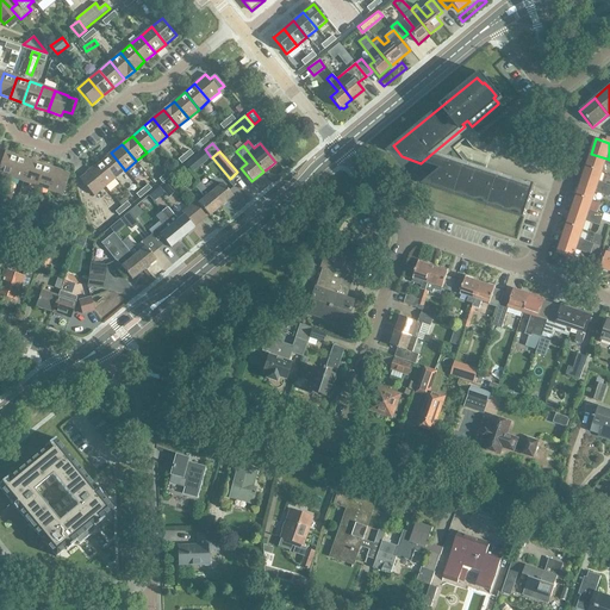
[(0,174),(11,178),(18,156),(5,153),(0,165),(0,174)]
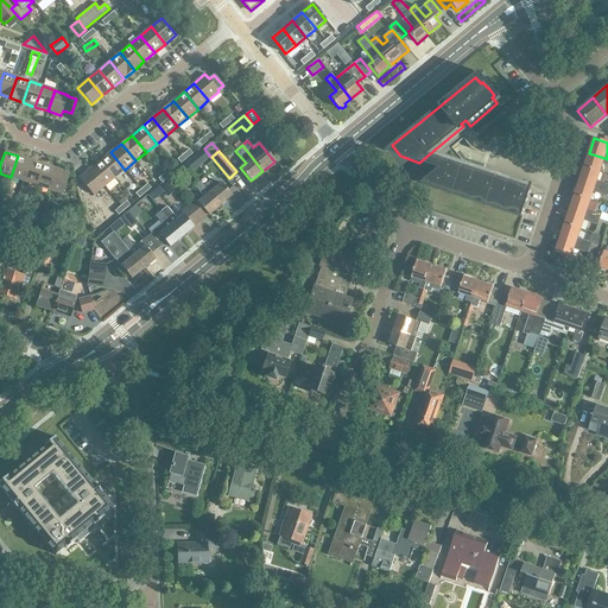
[(125,170),(111,152),(101,160),(115,178),(125,170)]
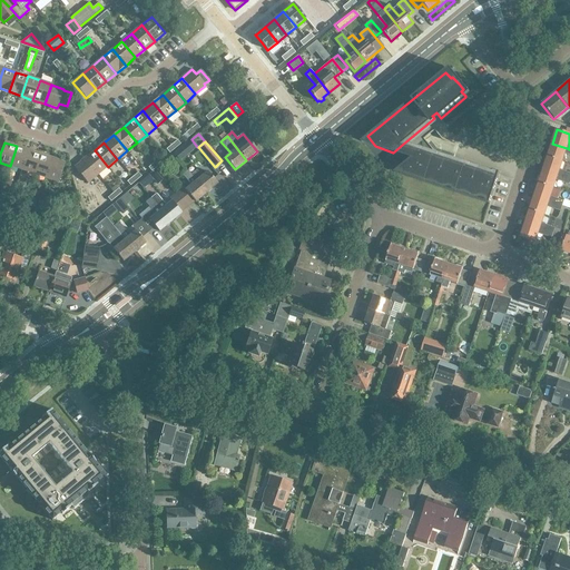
[(569,149),(567,148),(552,144),(548,157),(562,161),(564,154),(569,155),(569,149)]
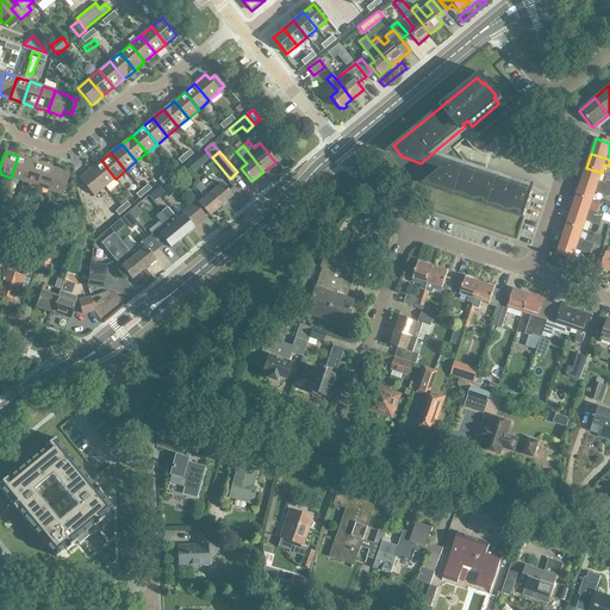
[(24,182),(31,161),(18,156),(11,178),(24,182)]
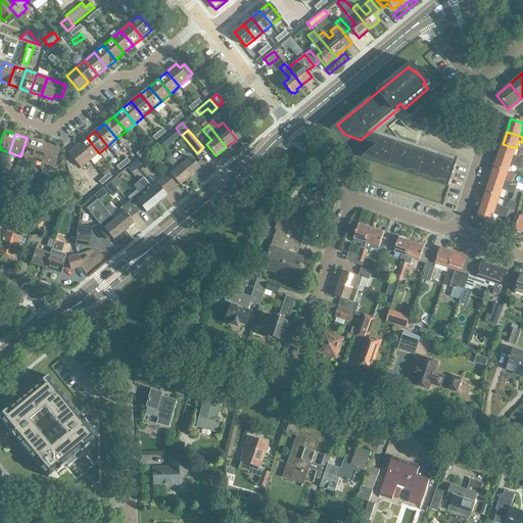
[(31,159),(38,142),(27,138),(20,156),(31,159)]
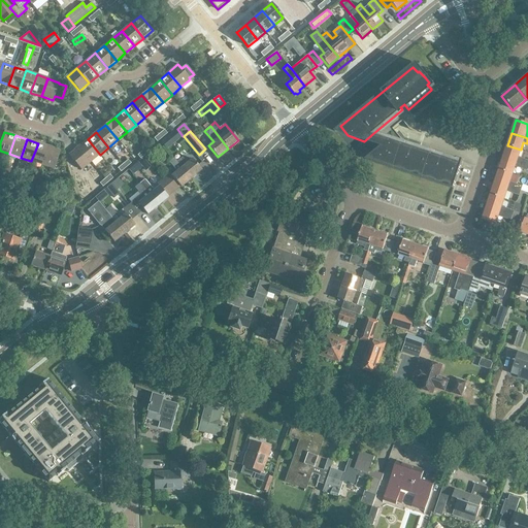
[(100,155),(88,139),(78,147),(91,162),(100,155)]
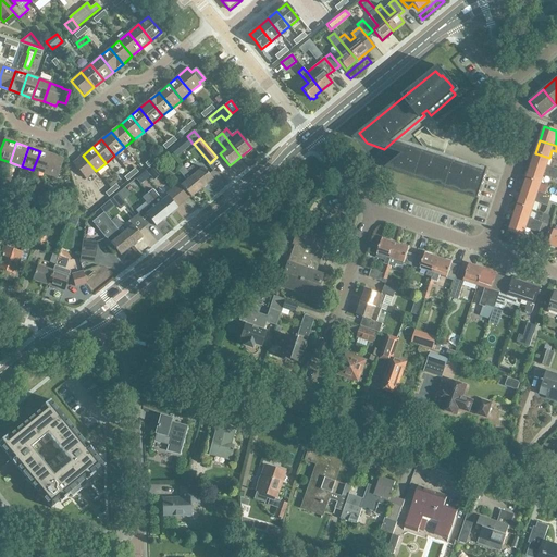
[(487,173),(410,148),(397,159),(393,172),(479,199),(487,173)]
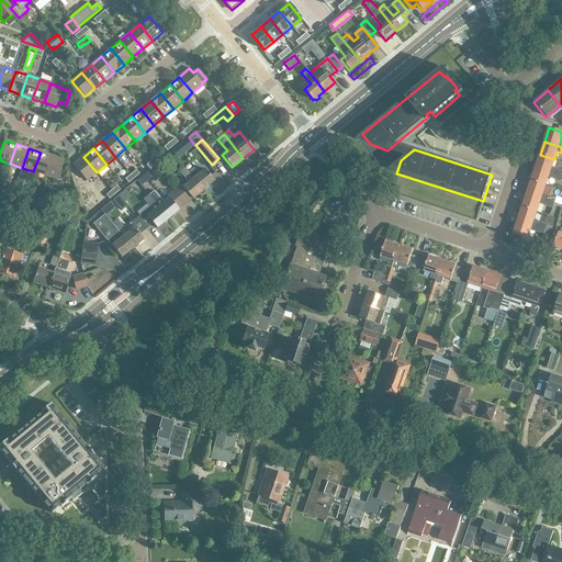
[(45,176),(52,156),(41,153),(33,171),(45,176)]
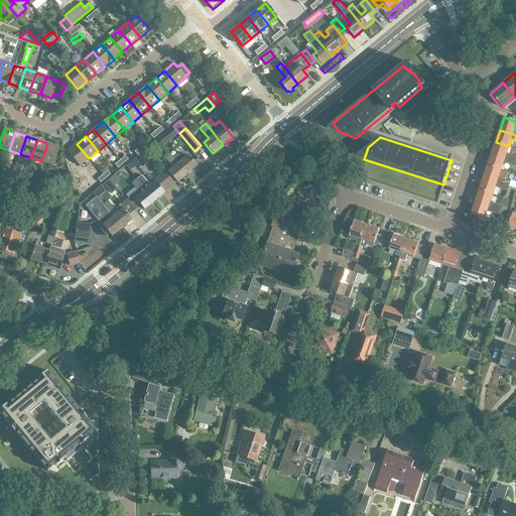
[(509,146),(496,142),(492,154),(515,161),(515,156),(506,153),(509,146)]
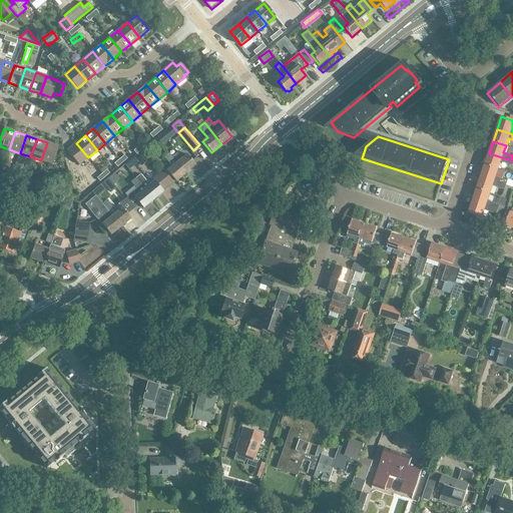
[(47,142),(41,160),(52,164),(58,146),(47,142)]
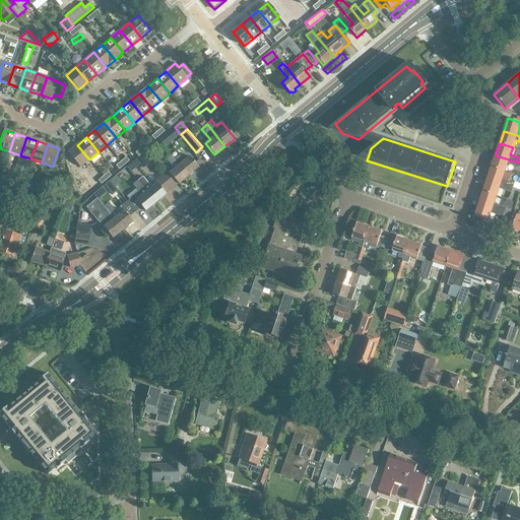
[(89,159),(77,145),(68,152),(80,168),(89,159)]
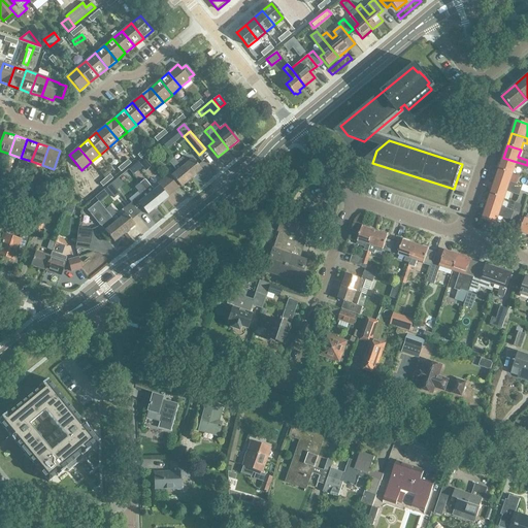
[(174,158),(182,167),(192,178),(202,170),(193,159),(187,163),(183,158),(180,159),(173,150),(169,153),(174,158)]
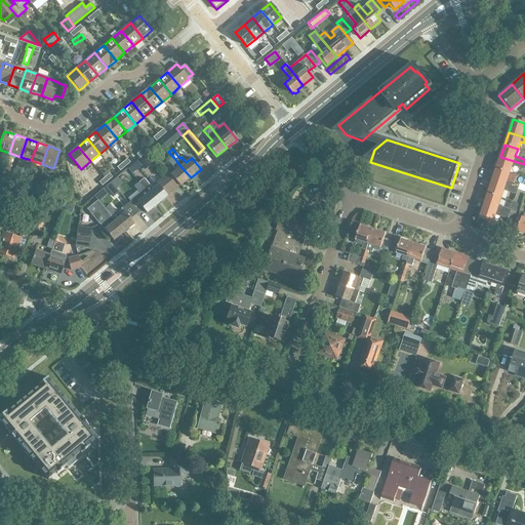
[(191,177),(180,166),(173,157),(168,161),(176,170),(170,175),(168,172),(162,177),(167,184),(170,188),(176,183),(179,187),(191,177)]
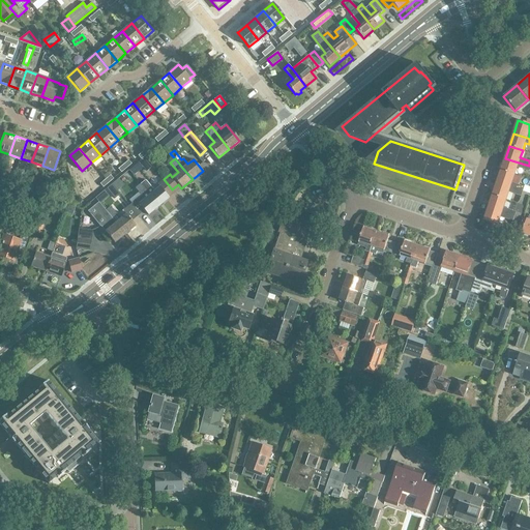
[(529,166),(505,158),(501,171),(514,175),(517,168),(529,172),(529,166)]
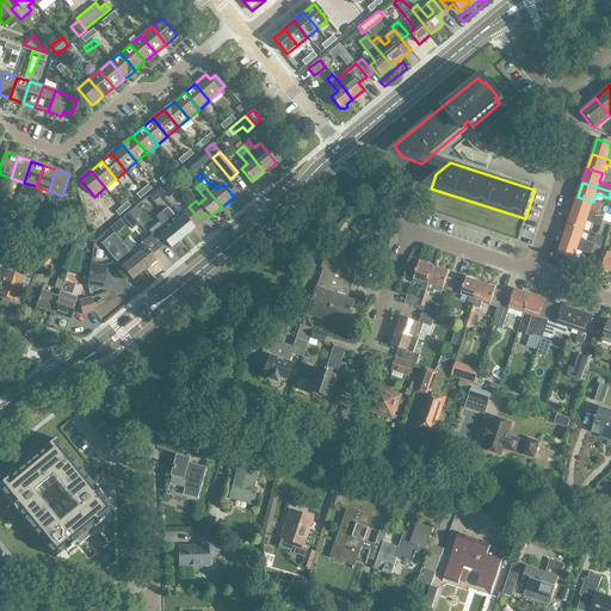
[(168,186),(162,191),(168,198),(174,193),(168,186)]
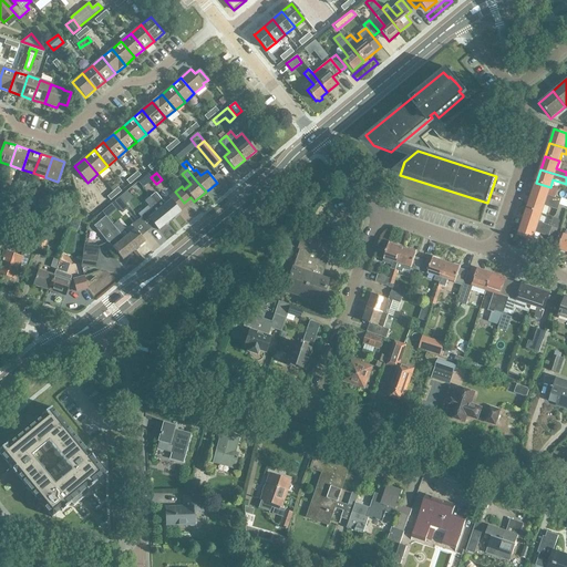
[(132,193),(141,186),(136,182),(129,189),(132,193)]
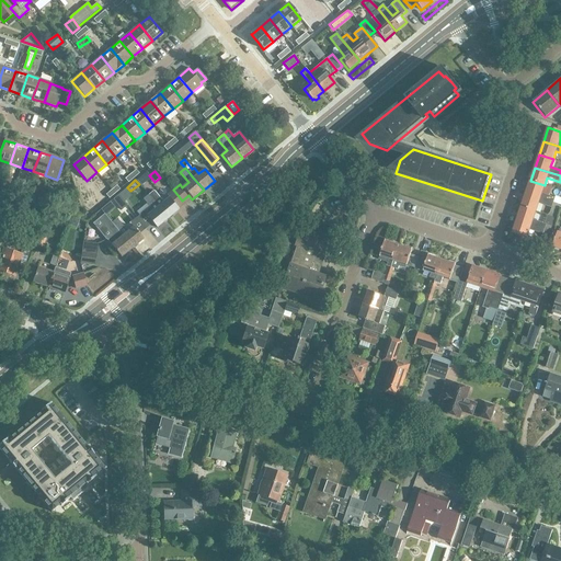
[(545,185),(530,181),(526,194),(559,205),(560,199),(541,193),(545,185)]
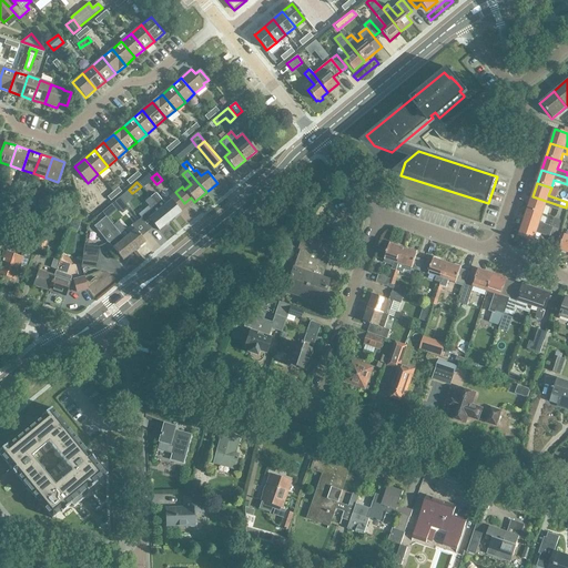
[(203,201),(206,204),(215,193),(212,190),(203,201)]
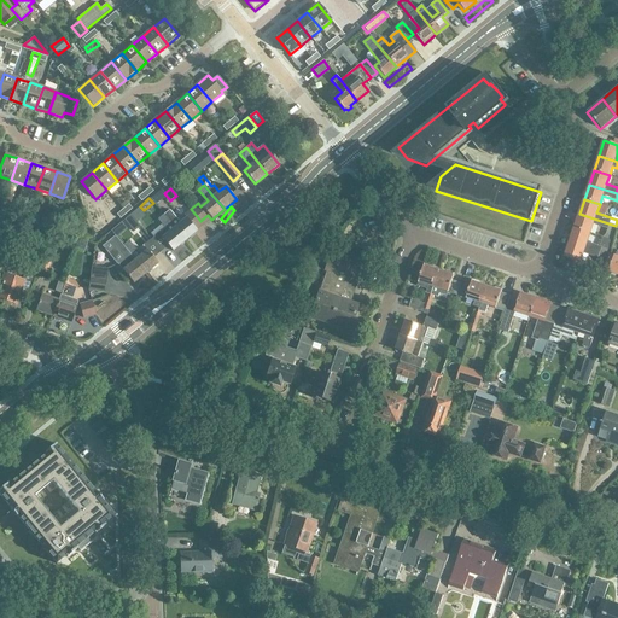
[(190,222),(197,216),(191,209),(184,215),(186,219),(180,223),(169,210),(163,215),(185,242),(197,231),(190,222)]
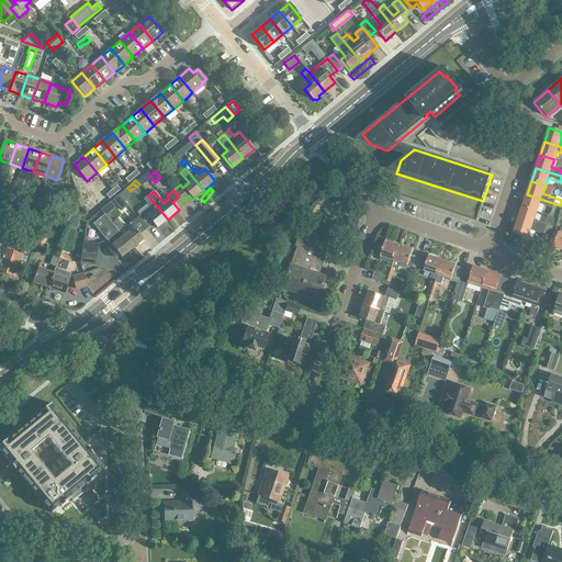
[(560,205),(527,194),(523,208),(537,212),(539,204),(553,209),(551,213),(549,216),(550,216),(550,218),(552,222),(552,223),(554,224),(560,205)]
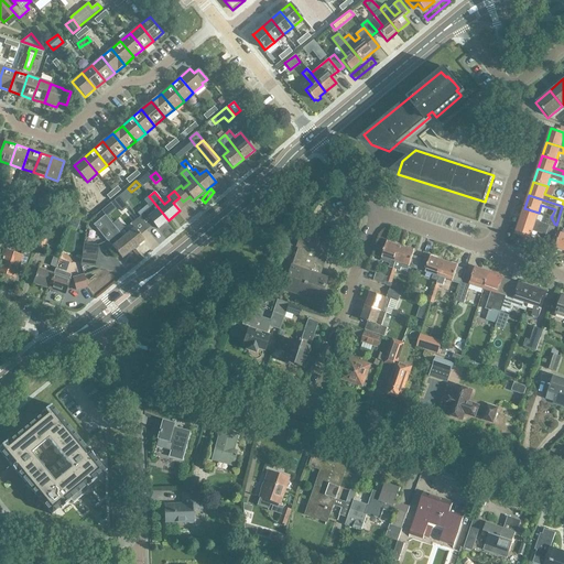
[(128,207),(119,196),(114,202),(122,212),(128,207)]
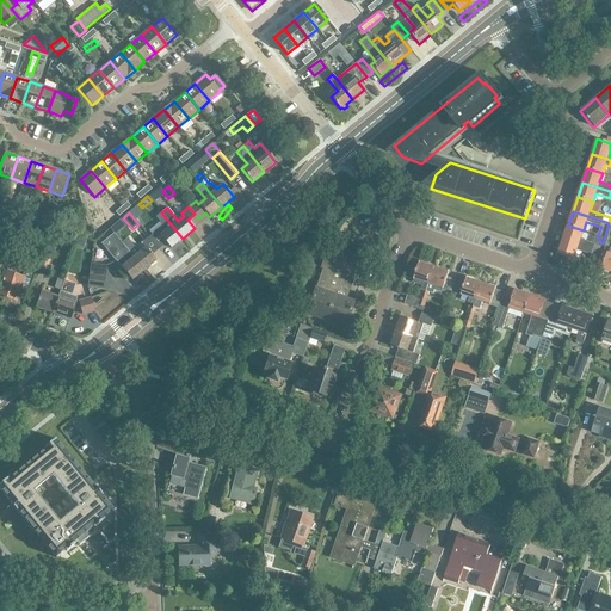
[(183,239),(161,213),(155,217),(162,226),(156,230),(161,235),(172,247),(183,239)]
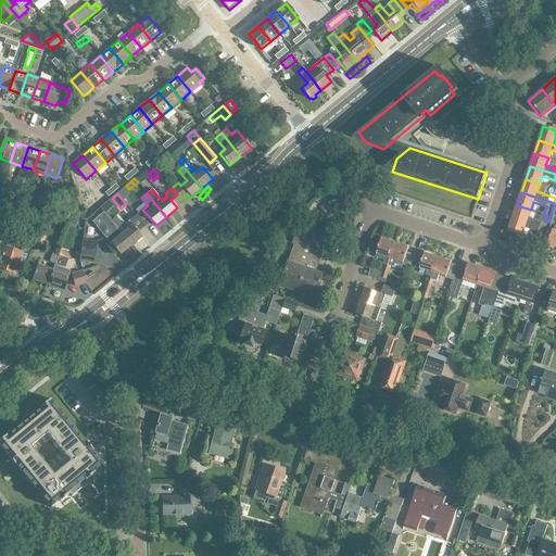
[(531,210),(517,205),(513,218),(545,229),(547,225),(528,218),(531,210)]
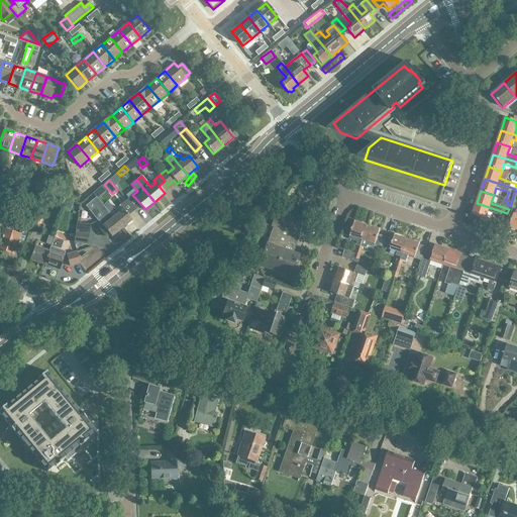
[(98,199),(96,197),(92,201),(86,206),(98,221),(102,226),(111,237),(121,229),(112,218),(108,212),(103,206),(98,200),(98,199)]
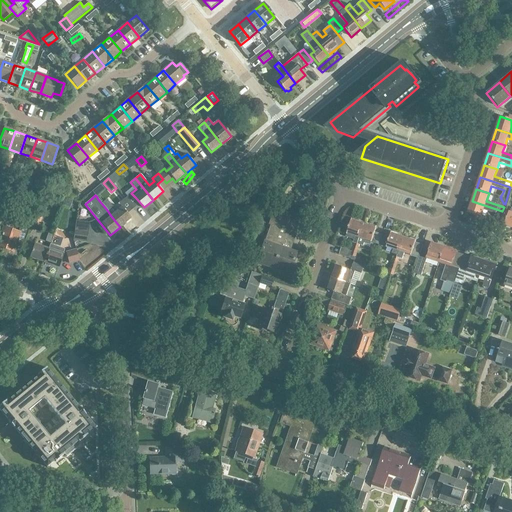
[(147,216),(164,201),(160,197),(144,212),(147,216)]
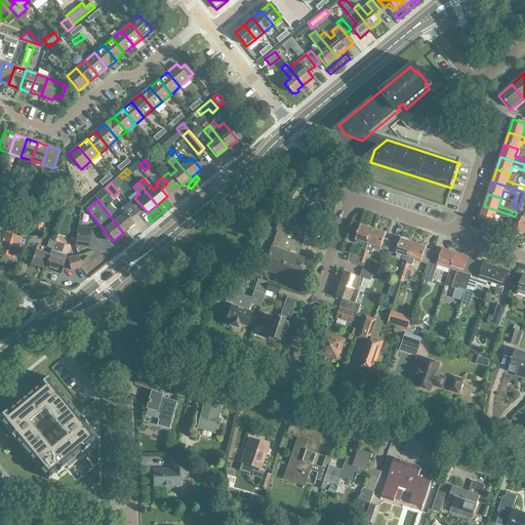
[(110,205),(105,209),(110,215),(114,211),(110,205)]
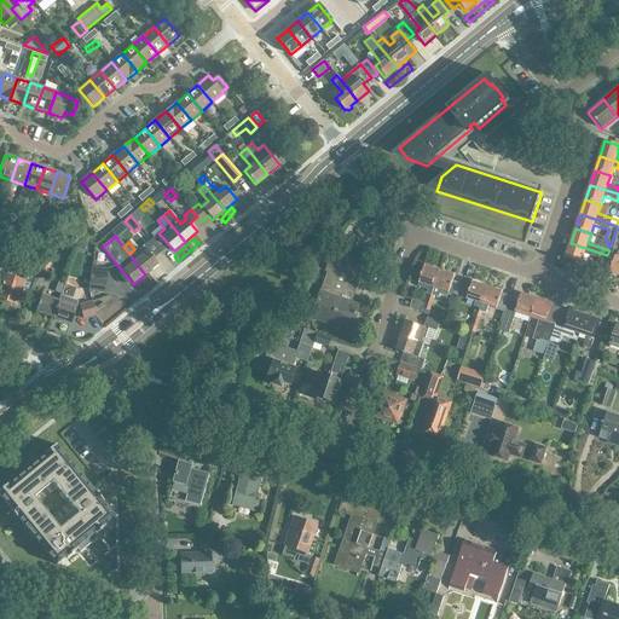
[(607,255),(571,243),(565,258),(582,264),(584,254),(600,259),(599,261),(605,264),(607,255)]
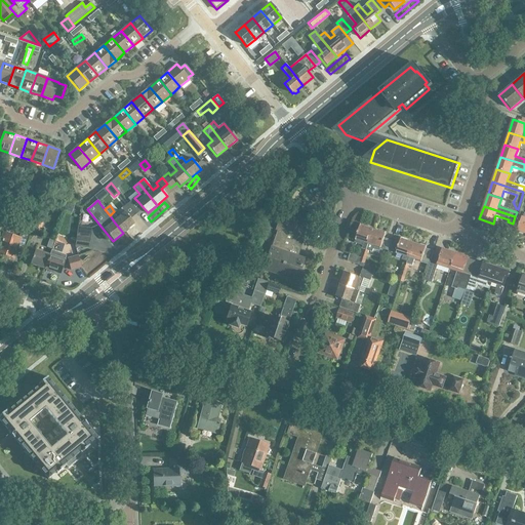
[(0,224),(5,227),(10,213),(3,210),(0,217),(0,224)]
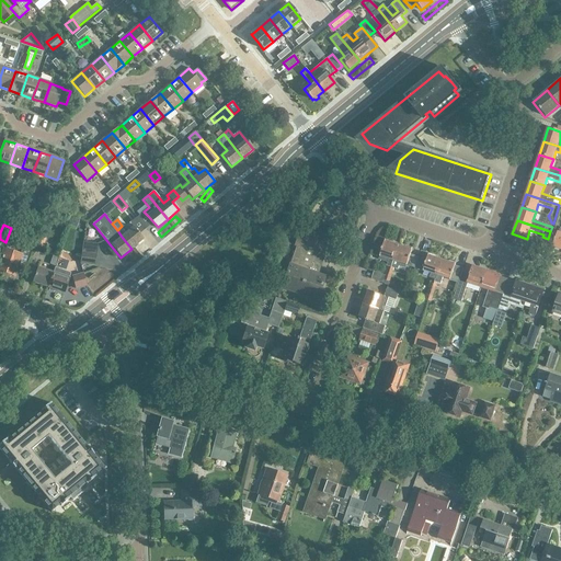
[(142,239),(139,235),(133,227),(127,232),(122,237),(132,249),(142,239)]
